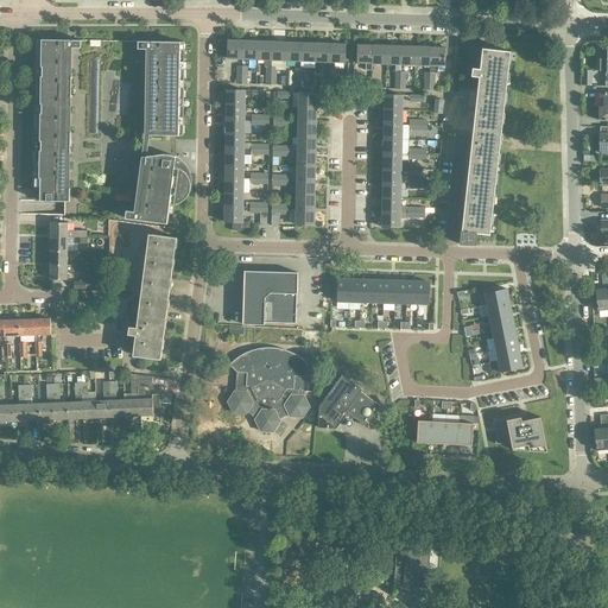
[(40,201),(64,202),(65,202),(68,49),(81,49),(81,40),(42,40),(42,49),(37,48),(35,189),(40,189),(40,201)]
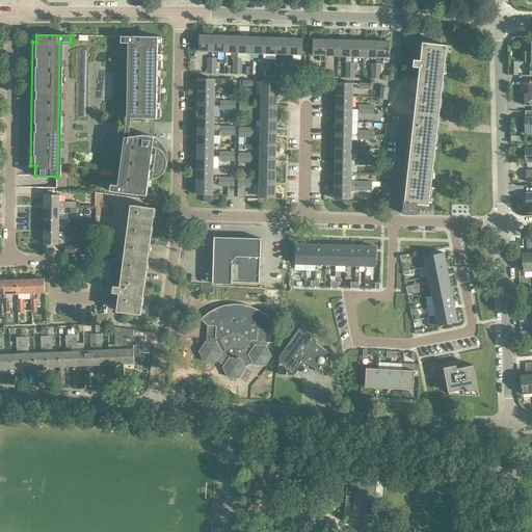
[(200,51),(212,52),(213,36),(200,35),(200,51)]
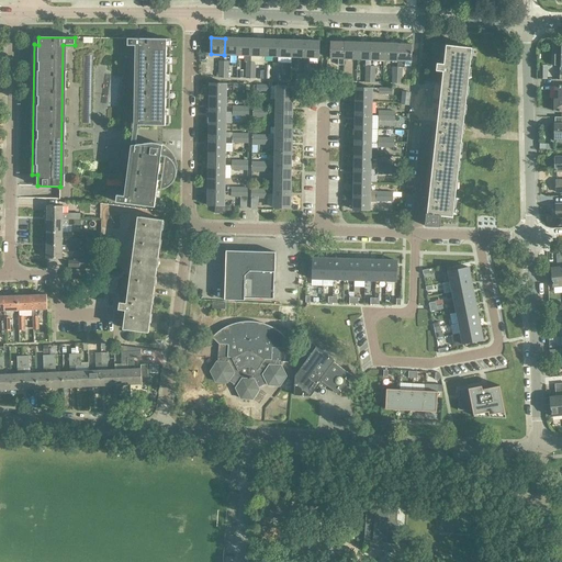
[(170,40),(127,38),(127,46),(136,46),(139,46),(138,125),(169,126),(170,40)]
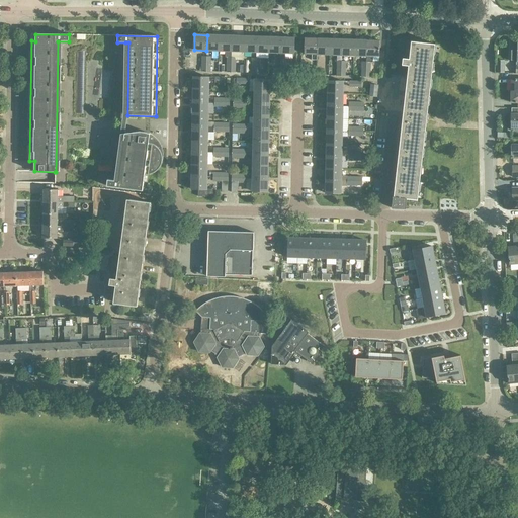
[(220,35),(207,35),(206,51),(219,51),(220,35)]
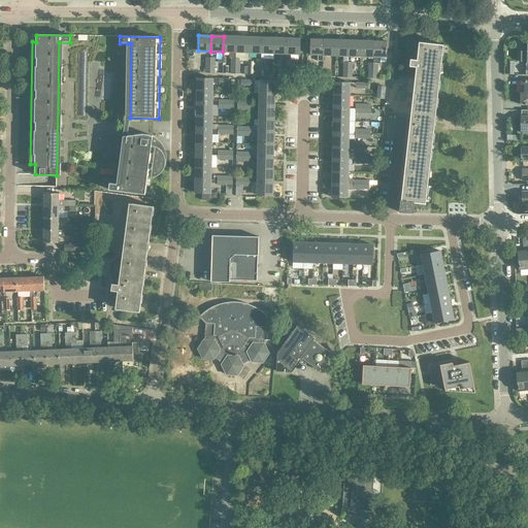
[(224,36),(223,52),(236,53),(236,36),(224,36)]
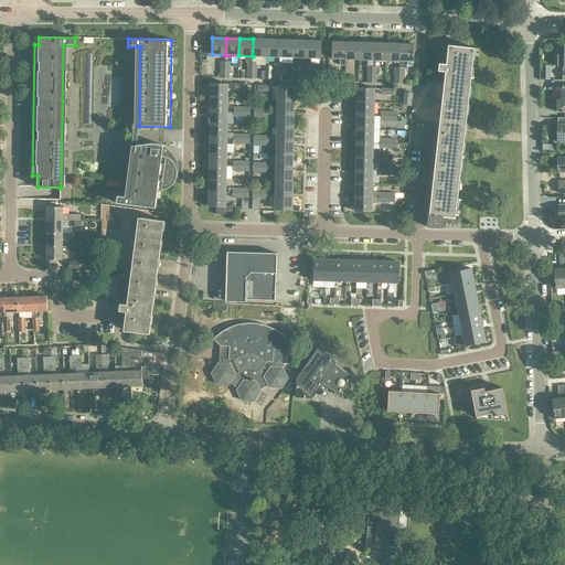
[(267,40),(253,39),(253,56),(266,56),(267,40)]
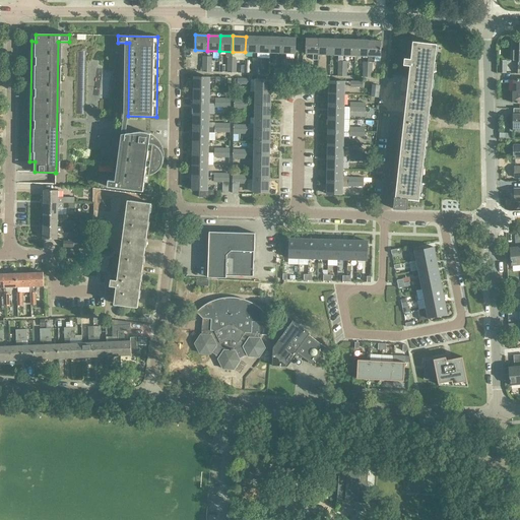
[(245,52),(258,53),(258,37),(246,37),(245,52)]
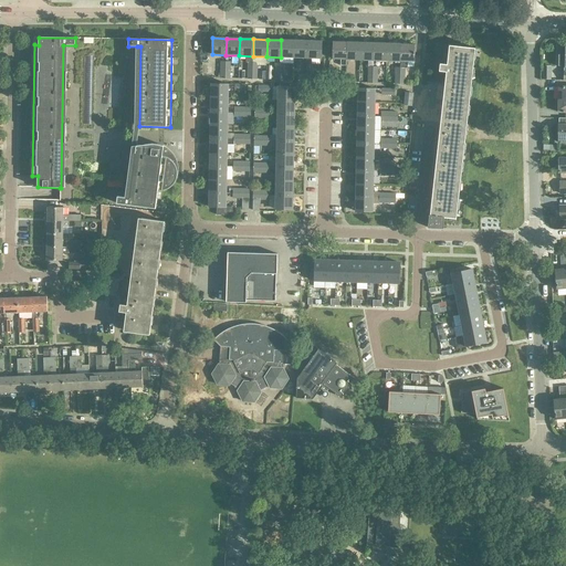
[(294,41),(281,40),(281,58),(294,58),(294,41)]
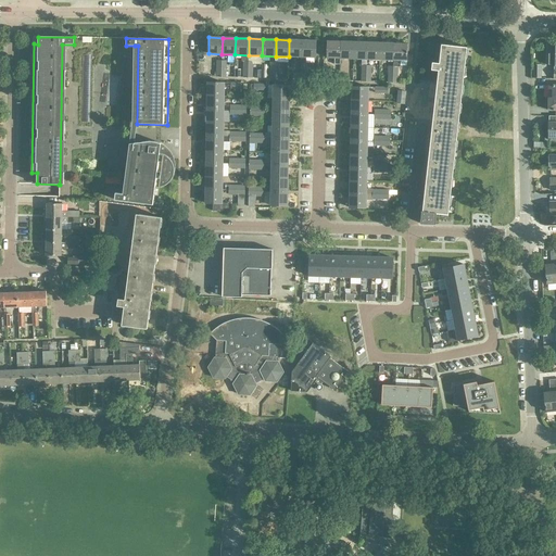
[(303,40),(289,40),(289,57),(302,57),(303,40)]
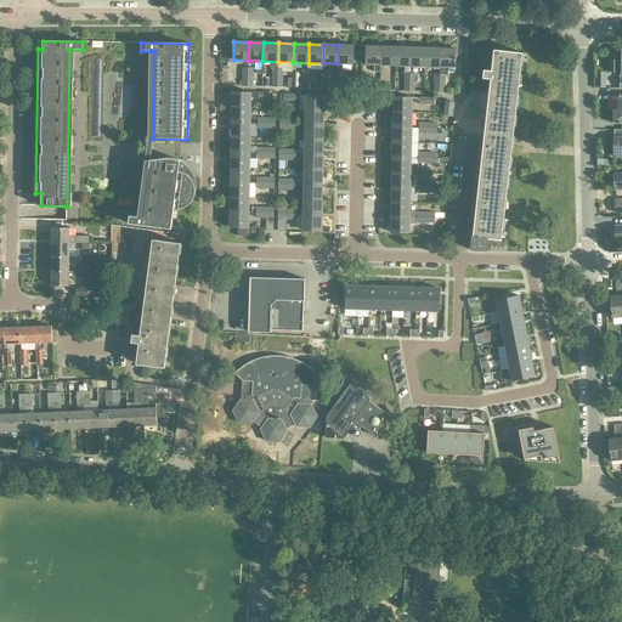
[(338,63),(354,64),(354,46),(339,45),(338,63)]
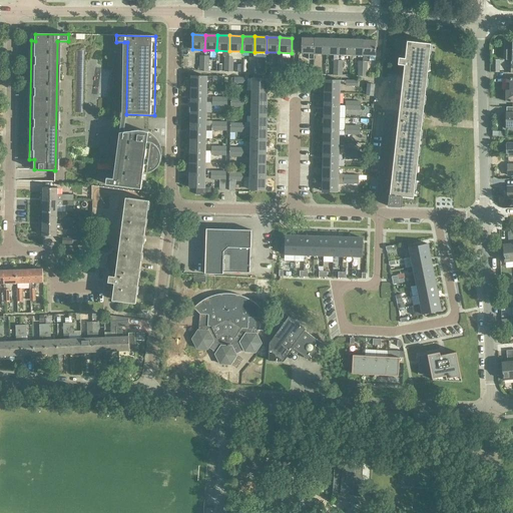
[(314,60),(314,54),(315,38),(302,38),(302,53),(309,54),(309,59),(314,60)]
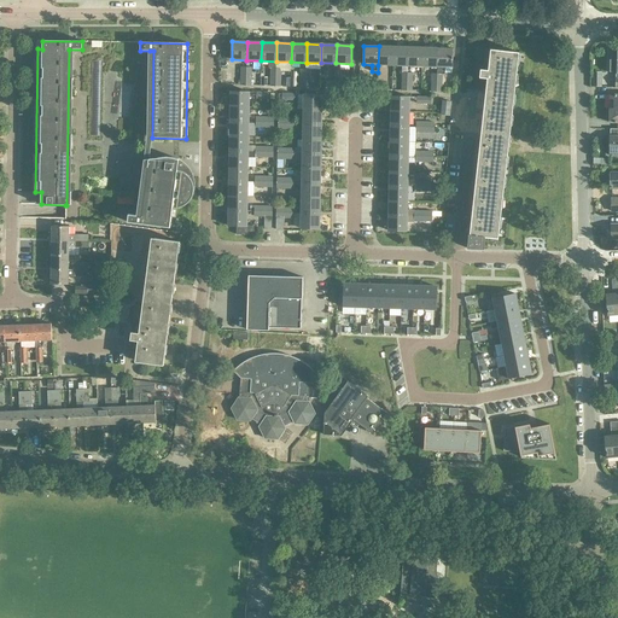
[(378,65),(392,65),(394,47),(379,46),(378,65)]
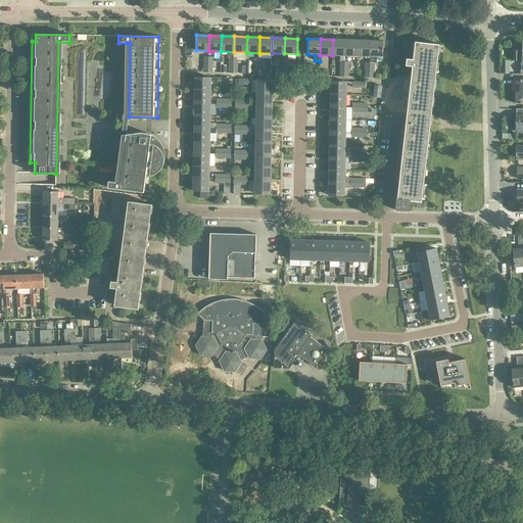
[(345,40),(333,40),(332,55),(340,55),(340,61),(345,62),(345,56),(345,40)]
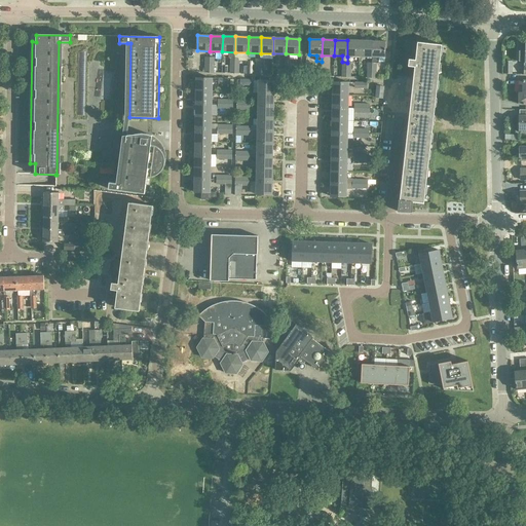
[(361,41),(347,40),(347,57),(360,57),(361,41)]
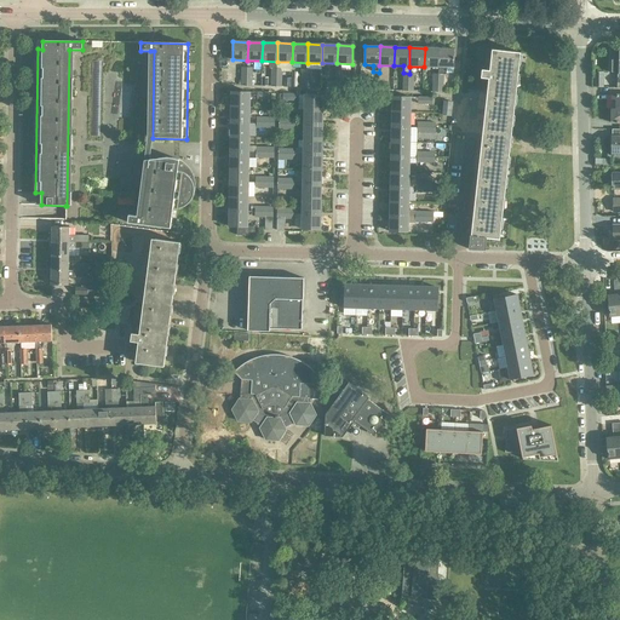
[(424,67),(438,67),(440,49),(425,49),(424,67)]
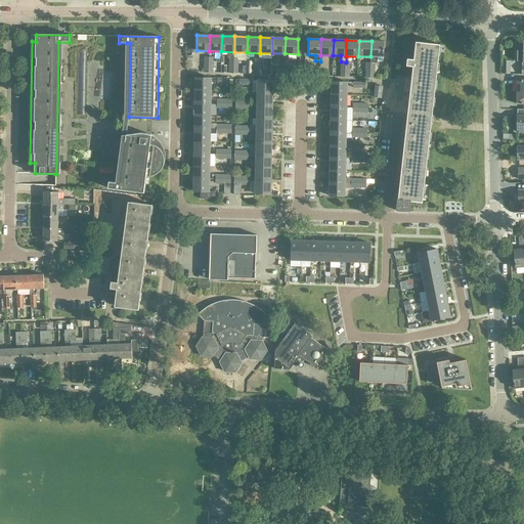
[(384,42),(372,41),(370,56),(370,63),(375,63),(377,63),(378,57),(384,57),(384,42)]
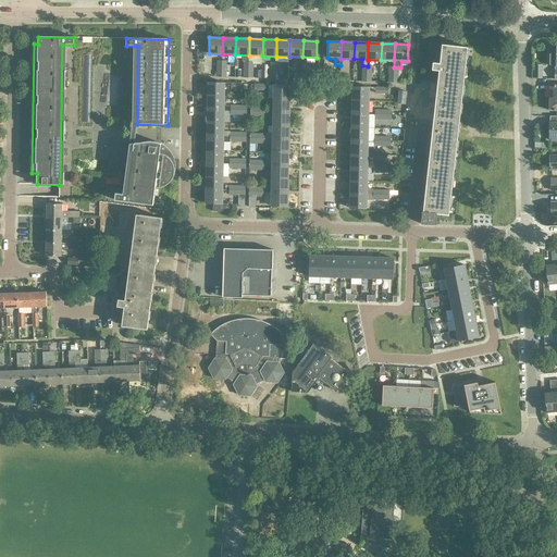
[(449,215),(468,48),(445,46),(428,211),(422,210),(421,222),(436,224),(437,213),(449,215)]
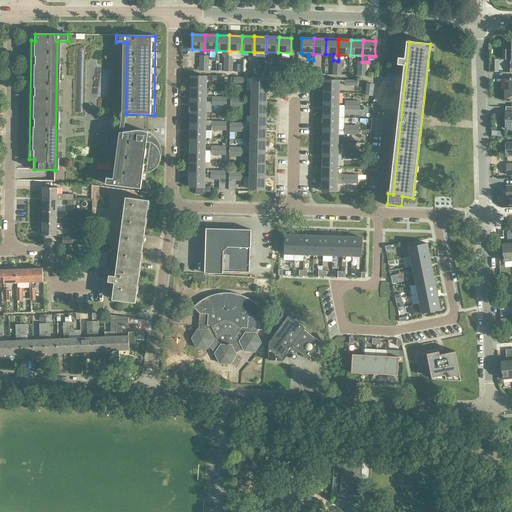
[(333,60),(333,67),(337,67),(337,69),(341,69),(342,61),(338,61),(333,60)]
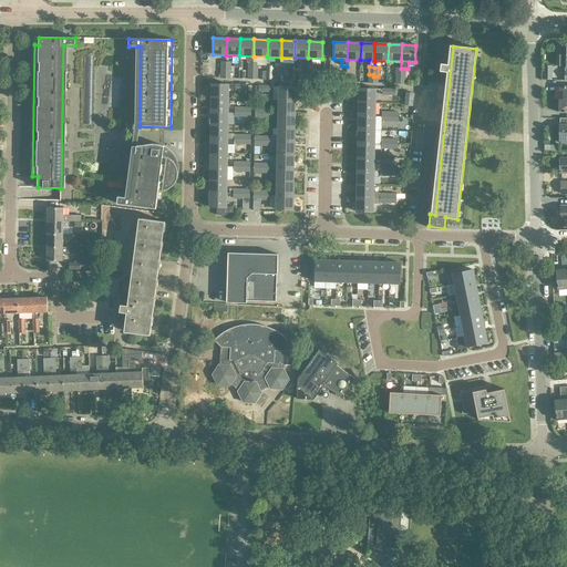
[(401,75),(401,78),(405,78),(405,69),(401,69),(397,68),(397,75),(401,75)]
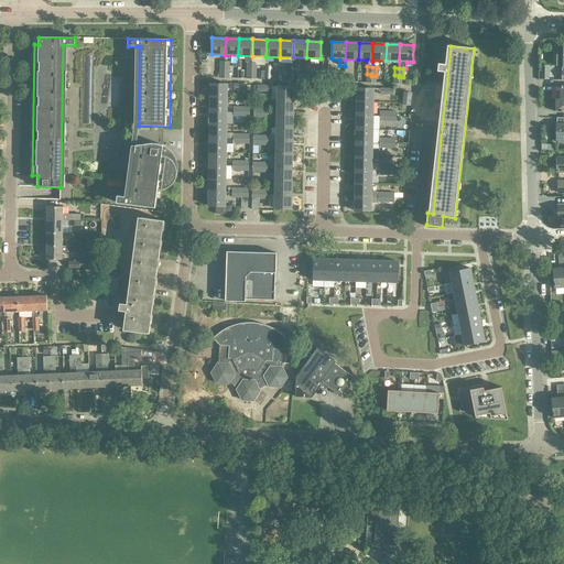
[(371,76),(371,74),(367,74),(367,83),(376,84),(376,76),(371,76)]
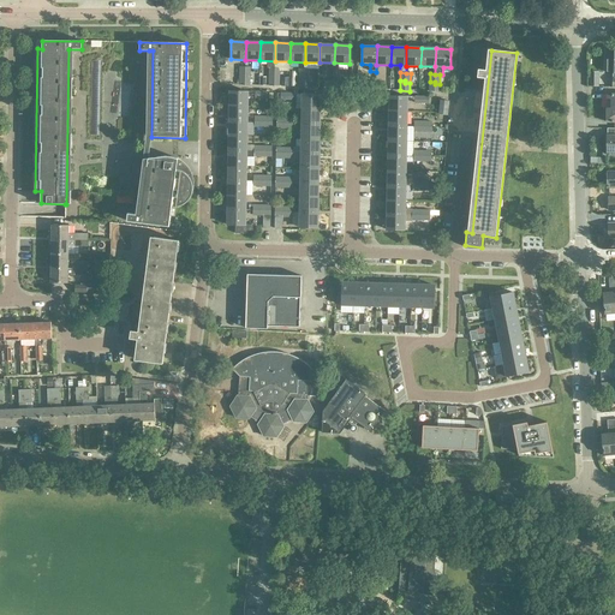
[(440,91),(440,84),(435,84),(435,82),(430,82),(430,91),(440,91)]
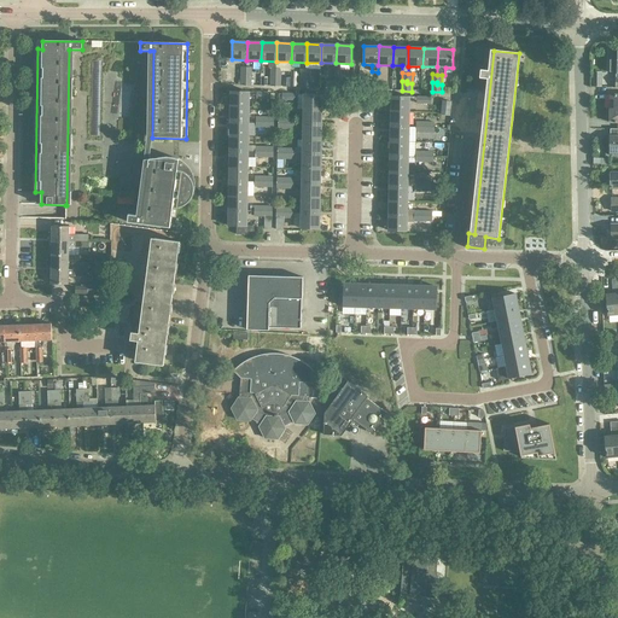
[(377,83),(368,83),(368,93),(378,93),(378,88),(377,88),(377,83)]
